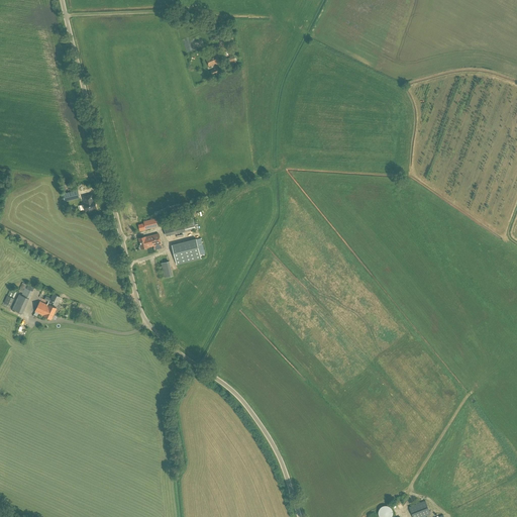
[(209,67),(220,63),(217,54),(206,58),(209,67)]
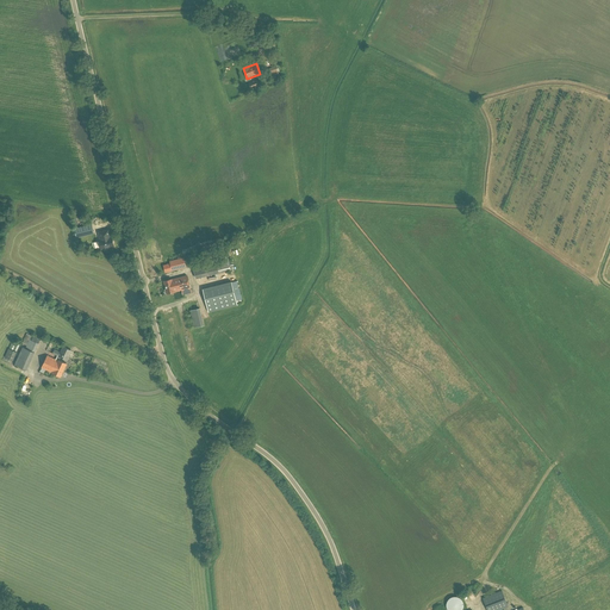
[(268,78),(279,74),(275,67),(266,70),(268,78)]
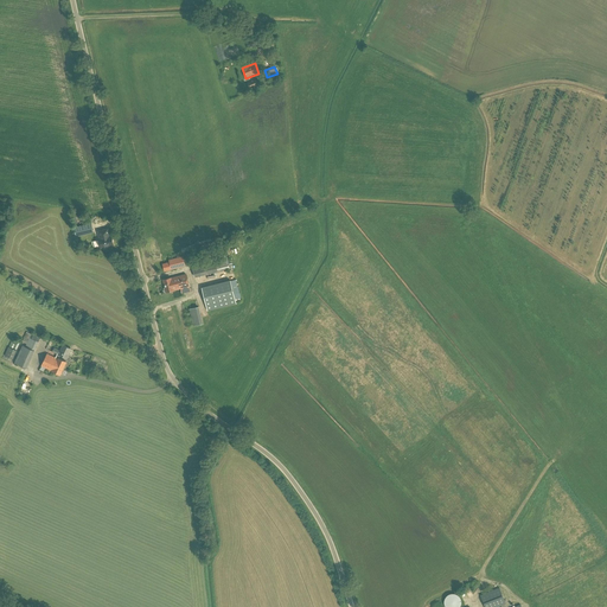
[(82,243),(80,236),(94,232),(91,223),(74,228),(76,237),(74,237),(76,246),(82,243)]
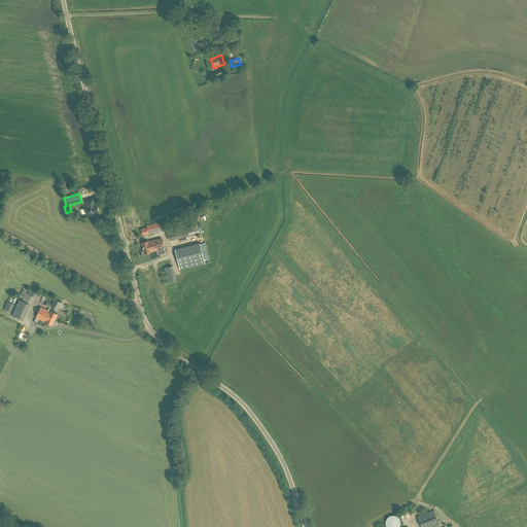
[(94,199),(85,201),(86,207),(85,207),(88,215),(90,215),(90,216),(92,215),(93,214),(99,213),(97,205),(95,205),(94,199)]
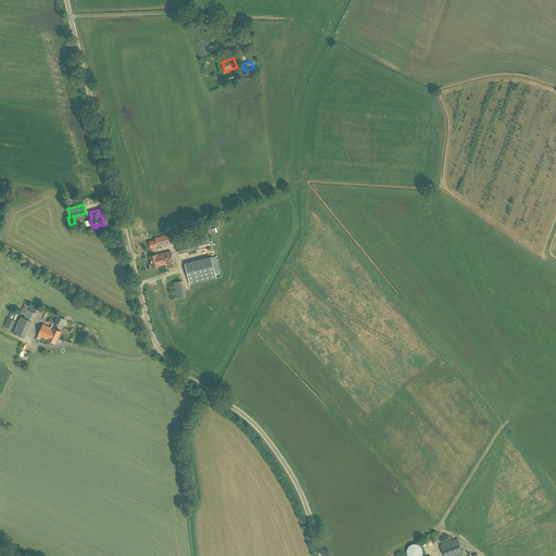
[(154,240),(148,242),(150,249),(153,248),(169,243),(167,235),(154,238),(154,240)]
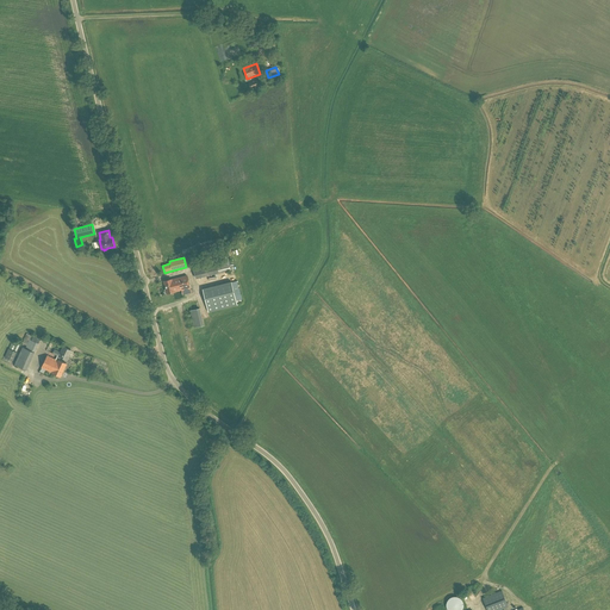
[(172,280),(165,281),(167,290),(165,290),(166,294),(167,293),(167,294),(174,292),(190,287),(187,277),(172,280)]
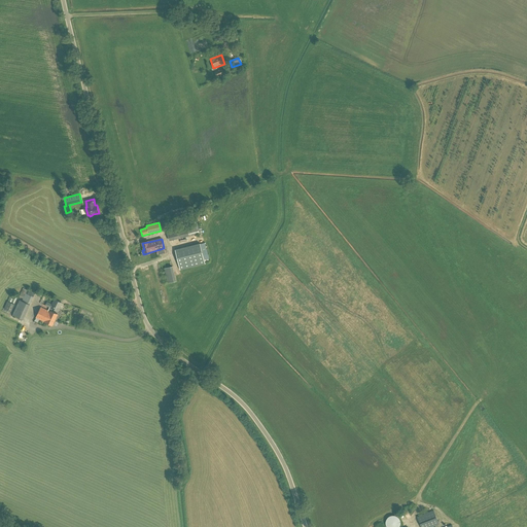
[(175,250),(180,270),(205,264),(200,244),(175,250)]
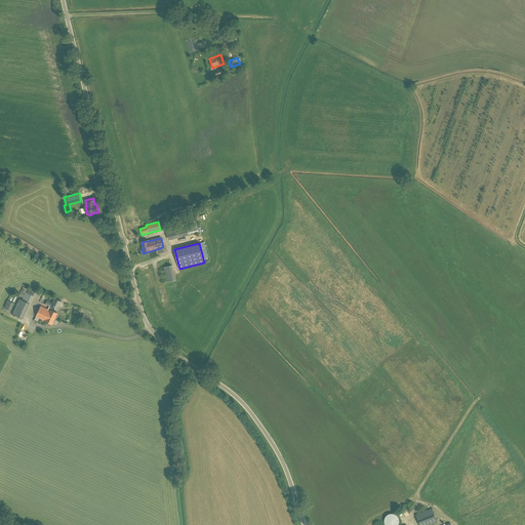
[(176,281),(172,263),(165,265),(169,283),(176,281)]
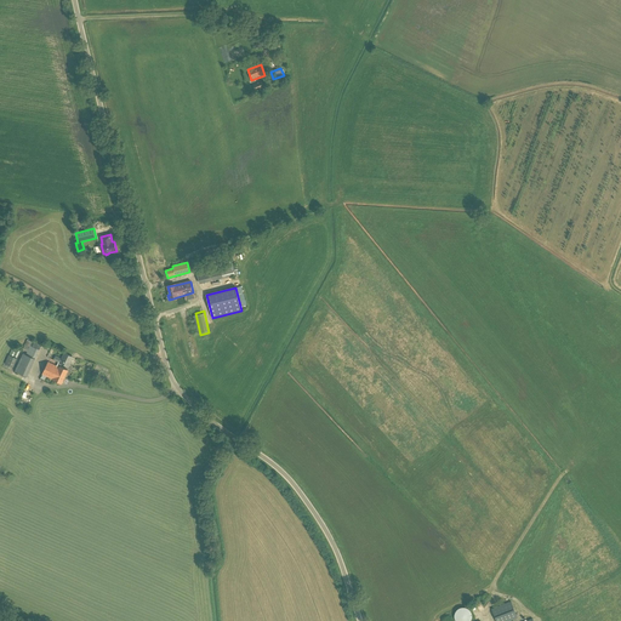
[(27,377),(39,349),(30,346),(33,342),(27,340),(22,349),(28,352),(27,355),(22,353),(13,371),(27,377)]
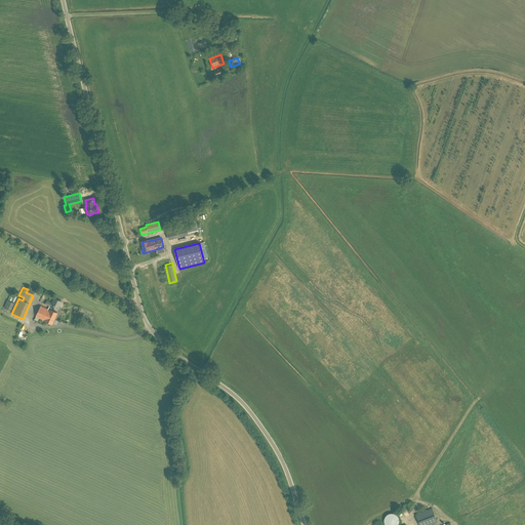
[(57,310),(62,301),(54,298),(52,303),(50,301),(47,300),(45,305),(49,307),(48,310),(41,306),(36,316),(45,321),(52,324),(57,313),(51,310),(52,308),(57,310)]
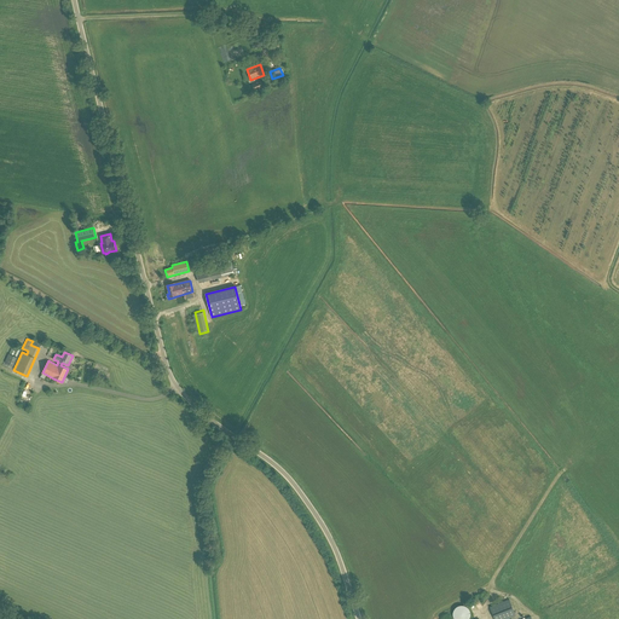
[(13,366),(17,358),(9,353),(5,363),(13,366)]
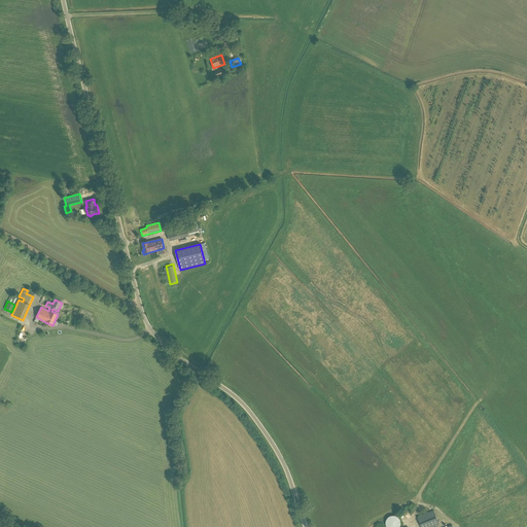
[(420,526),(432,526),(440,524),(433,511),(417,517),(420,526)]
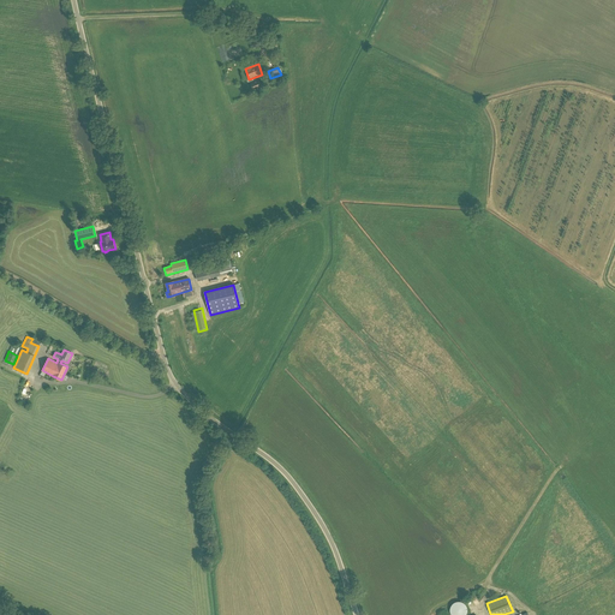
[(465,614),(466,614),(467,613),(467,611),(467,610),(467,609),(467,608),(467,607),(466,607),(466,605),(465,604),(464,603),(463,603),(463,602),(461,602),(460,602),(459,602),(458,602),(457,602),(455,602),(454,603),(453,603),(452,604),(452,605),(451,605),(451,607),(451,608),(449,609),(449,610),(449,611),(451,613),(451,614),(465,614)]
